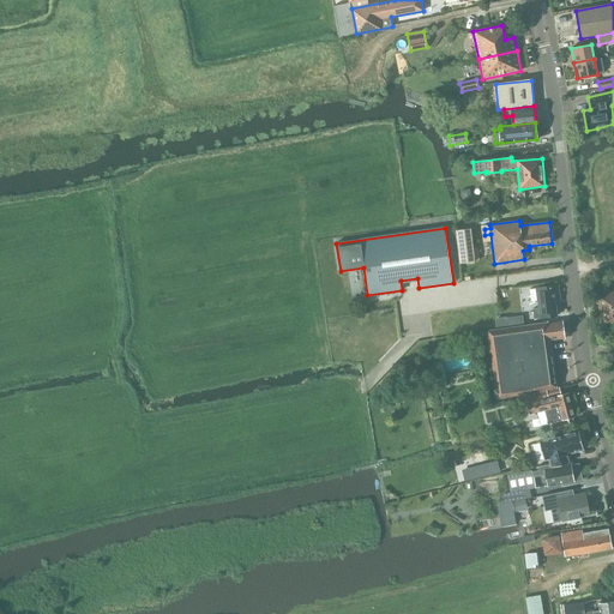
[(470,228),(456,229),(459,263),(475,262),(470,228)]
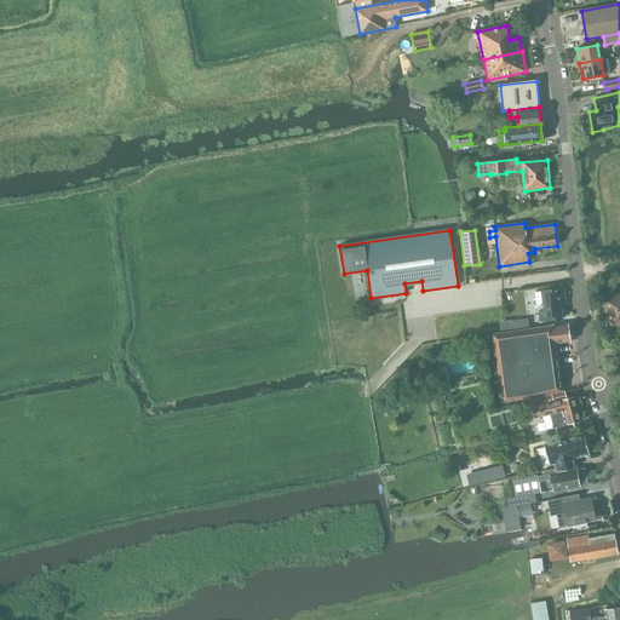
[(541,291),(544,311),(538,311),(539,322),(562,319),(561,309),(560,303),(566,302),(563,287),(541,291)]
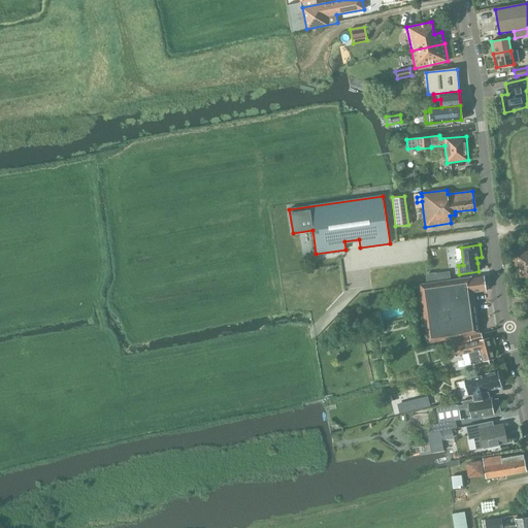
[(527,251),(514,254),(518,278),(527,276),(527,251)]
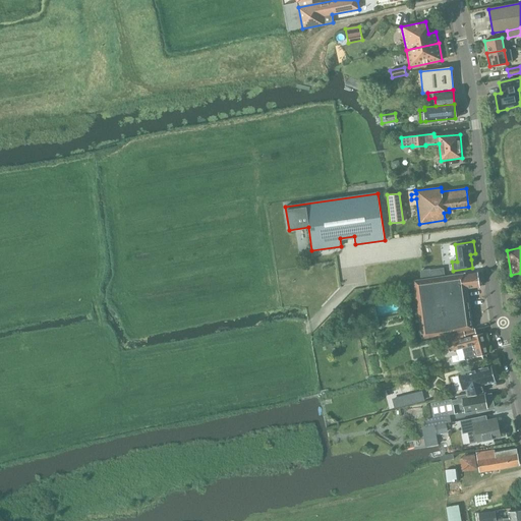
[(444,268),(429,270),(430,278),(445,276),(444,268)]
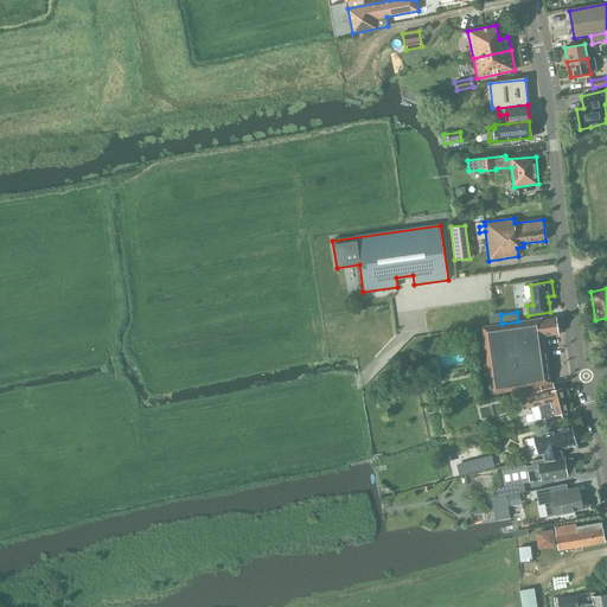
[(502,324),(481,326),(491,395),(522,390),(550,383),(544,336),(558,334),(556,318),(542,319),(541,318),(518,321),(502,324)]
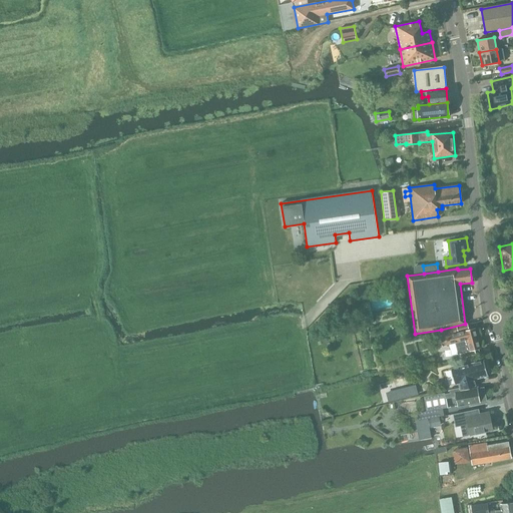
[(467,324),(438,332),(442,346),(455,343),(458,354),(460,354),(474,350),(480,349),(475,328),(469,330),(467,324)]
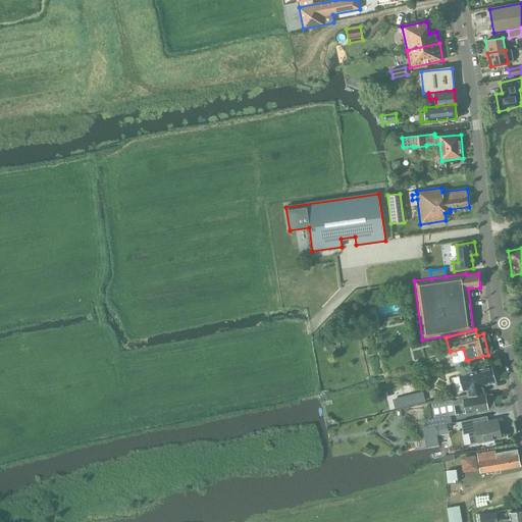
[(482,356),(468,360),(469,365),(483,361),(482,356)]
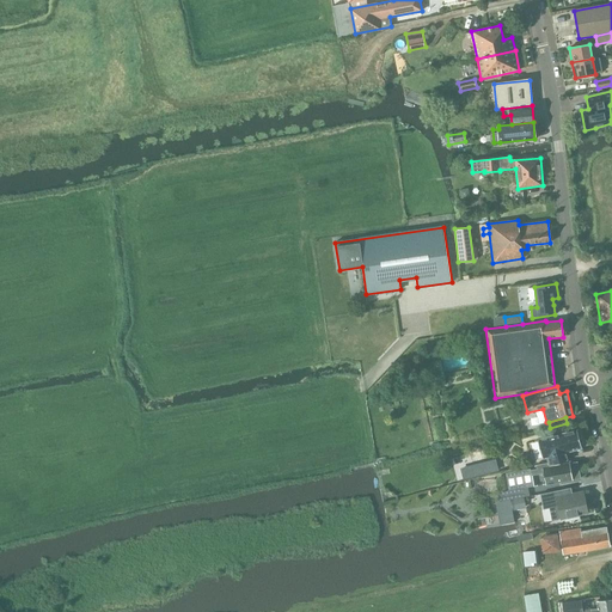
[(569,460),(567,452),(582,448),(577,429),(538,440),(543,458),(546,457),(549,466),(569,460)]
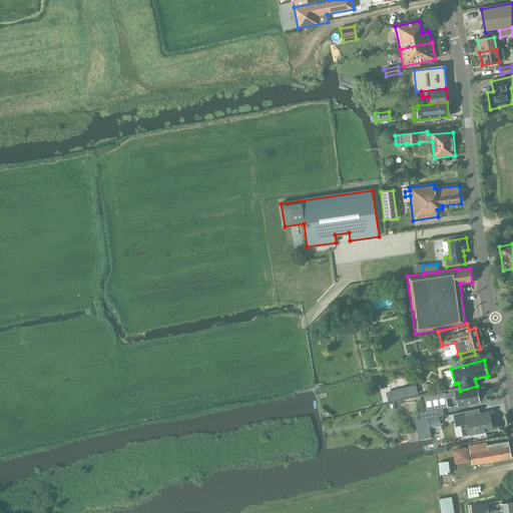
[(445,394),(425,398),(427,411),(442,408),(447,408),(448,408),(446,398),(456,397),(457,406),(486,401),(484,388),(484,387),(460,392),(459,388),(449,390),(450,394),(445,394)]
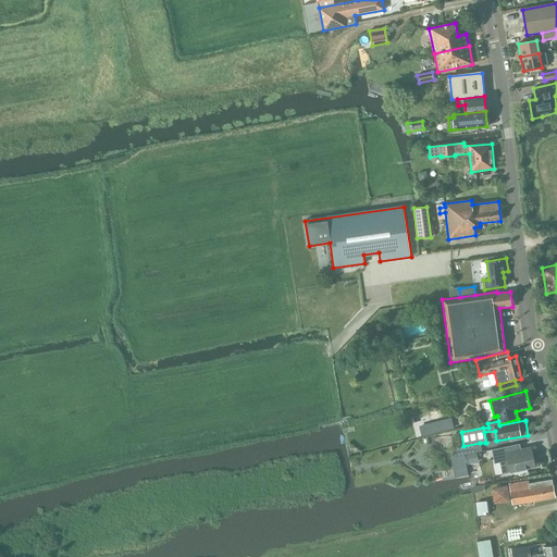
[(518,444),(496,448),(496,449),(497,455),(499,454),(502,462),(504,473),(510,472),(535,467),(531,447),(519,449),(518,444)]
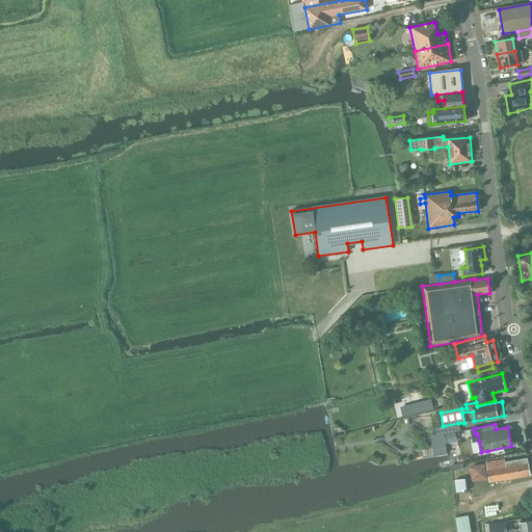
[(454,433),(446,434),(447,443),(455,441),(454,433)]
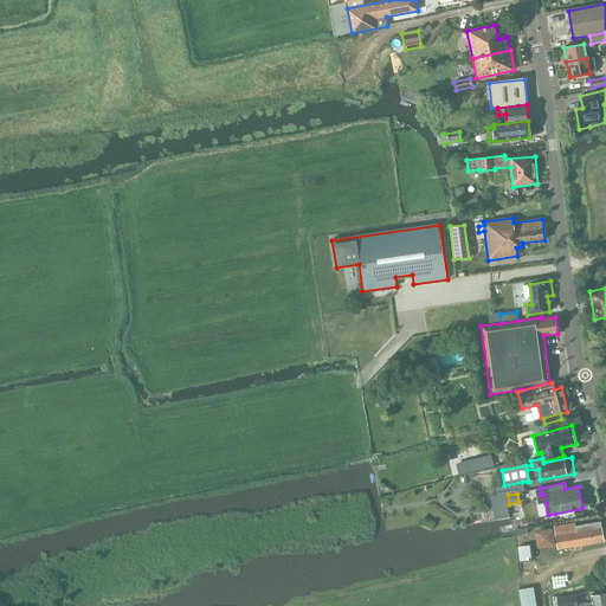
[(505,495),(498,495),(502,519),(509,517),(505,495)]
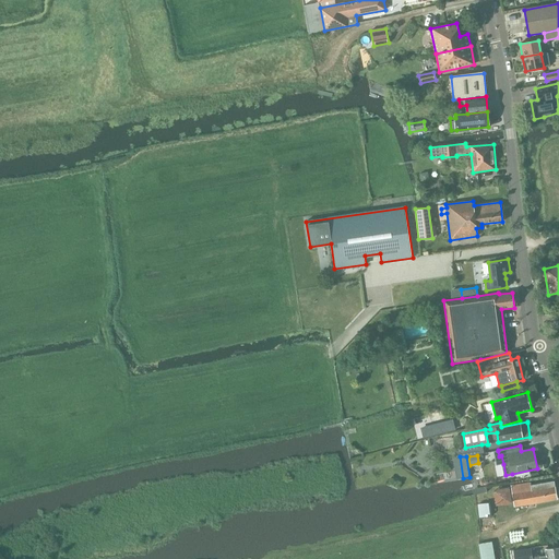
[(531,503),(531,508),(534,507),(533,503),(557,499),(555,482),(531,485),(531,483),(511,486),(514,507),(531,503)]
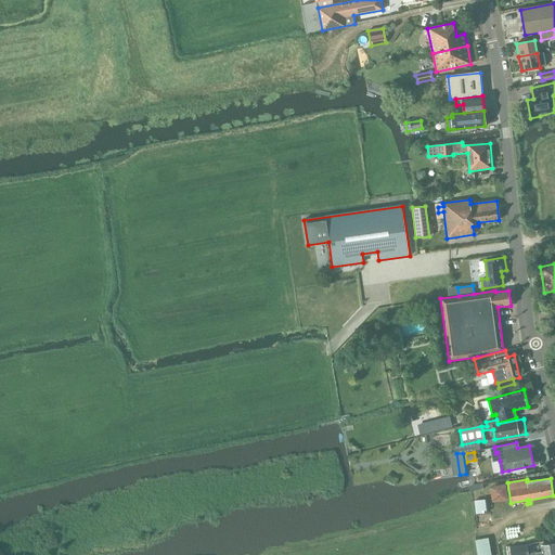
[(507,499),(505,486),(489,488),(491,502),(507,499)]
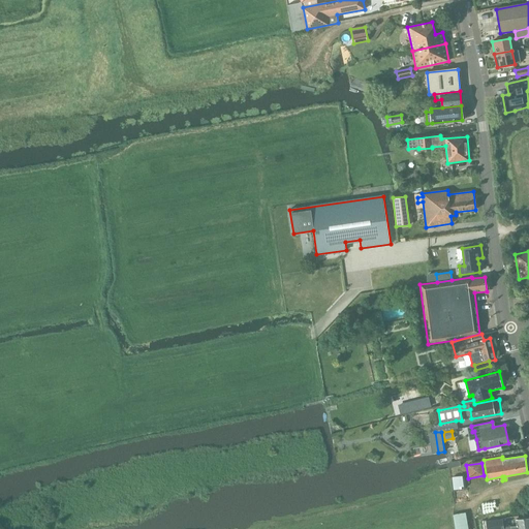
[(454,475),(455,489),(465,488),(464,474),(454,475)]
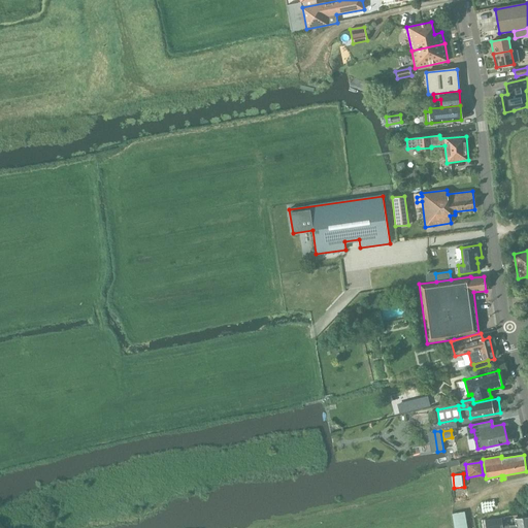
[(467,527),(464,512),(452,514),(454,527),(467,527)]
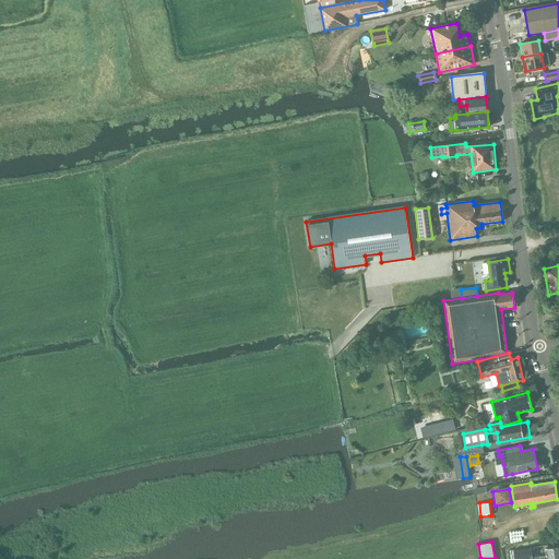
[(534,557),(533,558),(558,558),(558,546),(545,548),(546,556),(534,557)]
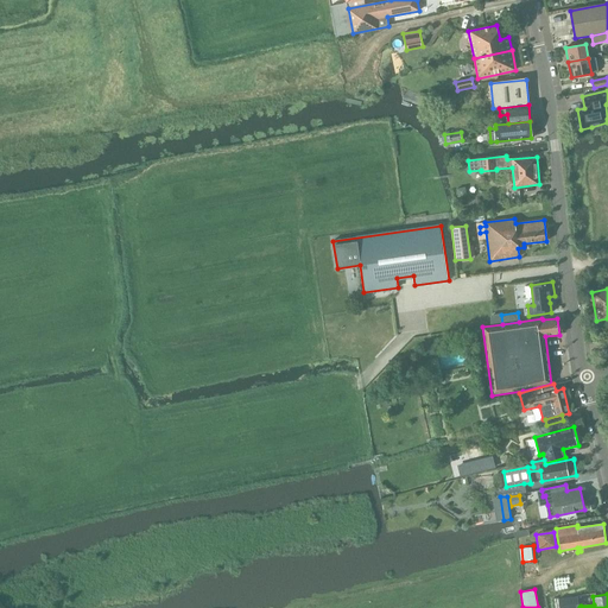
[(558,599),(559,607),(578,607),(577,596),(558,599)]
